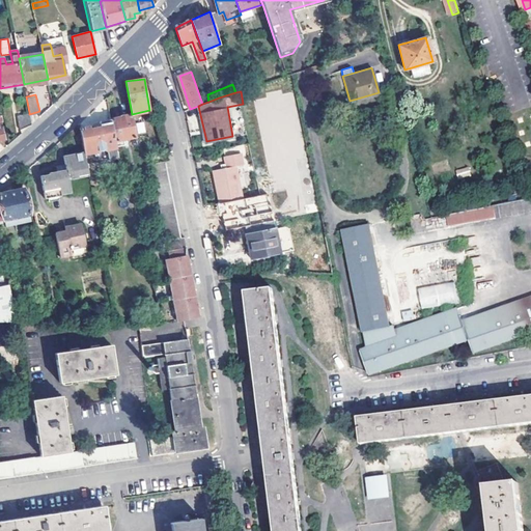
[(20,130),(31,123),(29,114),(29,112),(17,115),(20,130)]
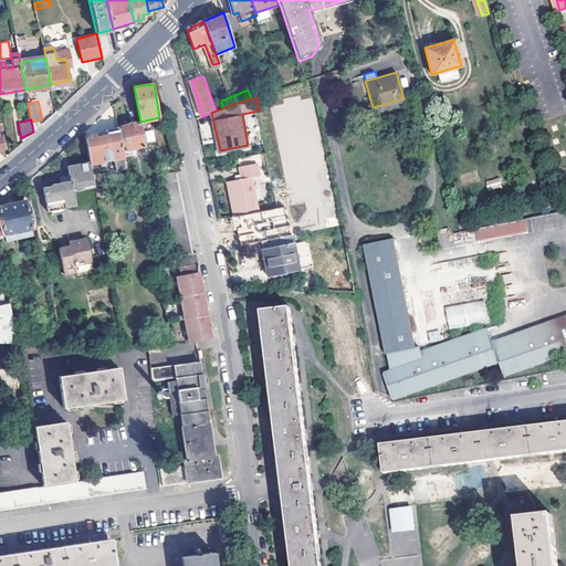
[(117,128),(122,150),(136,148),(145,147),(140,122),(128,124),(128,126),(117,128)]
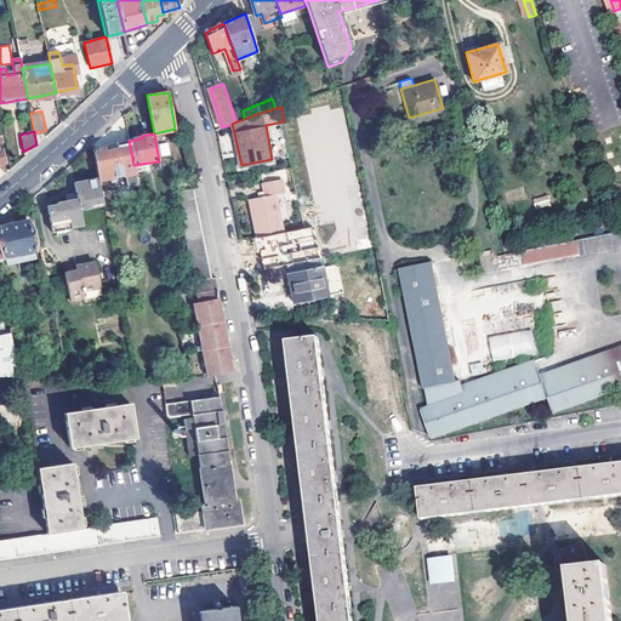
[(134,165),(129,141),(117,143),(117,146),(92,151),(97,178),(98,181),(131,175),(135,174),(134,165)]
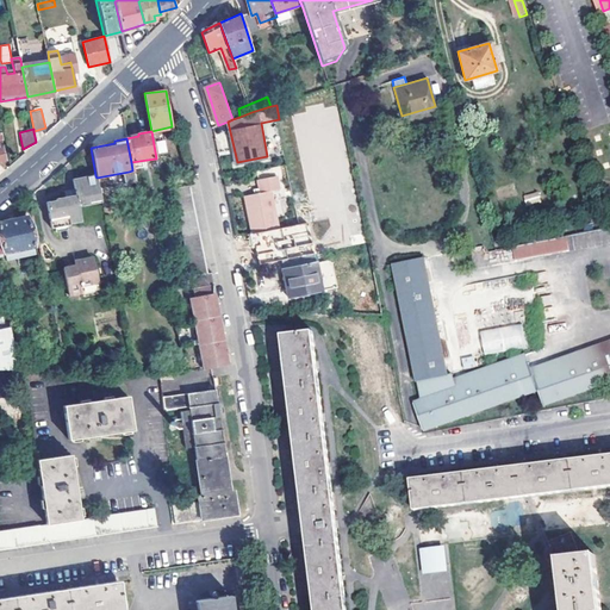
[(131,162),(132,170),(149,168),(147,160),(131,162)]
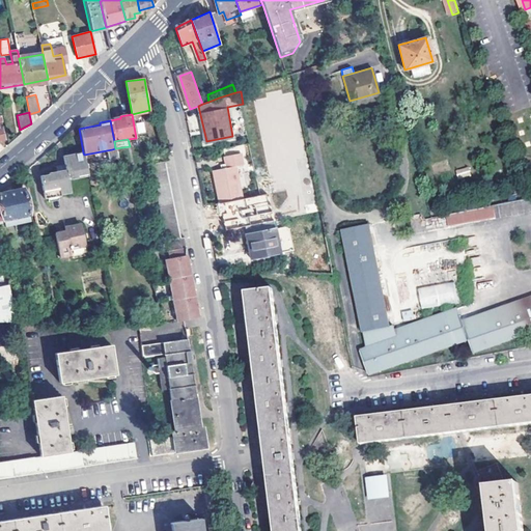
[(219,202),(241,198),(233,165),(241,163),(239,151),(223,156),(225,163),(226,167),(219,168),(213,169),(219,202)]
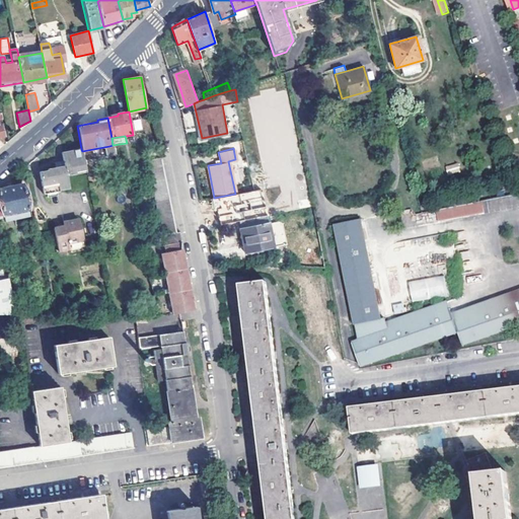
[(61,153),(62,160),(63,164),(55,165),(55,167),(54,167),(46,169),(47,170),(38,172),(42,195),(57,192),(57,191),(66,189),(64,176),(75,174),(74,170),(85,168),(82,151),(81,149),(61,153)]
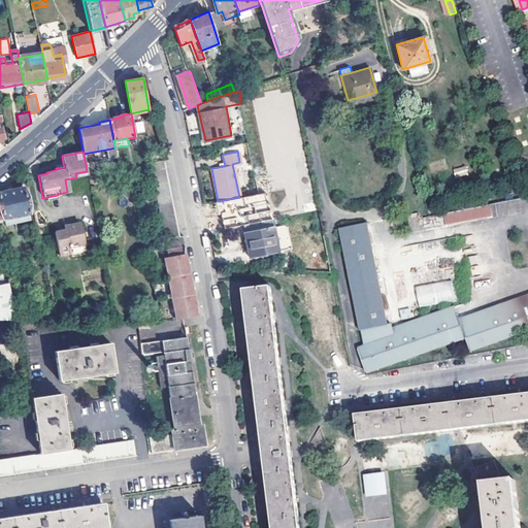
[(150,164),(167,238),(180,236),(164,161),(150,164)]
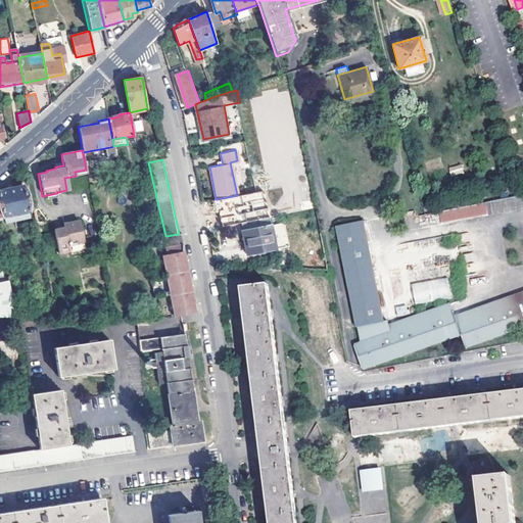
[(230,162),(237,195),(244,193),(237,160),(230,162)]
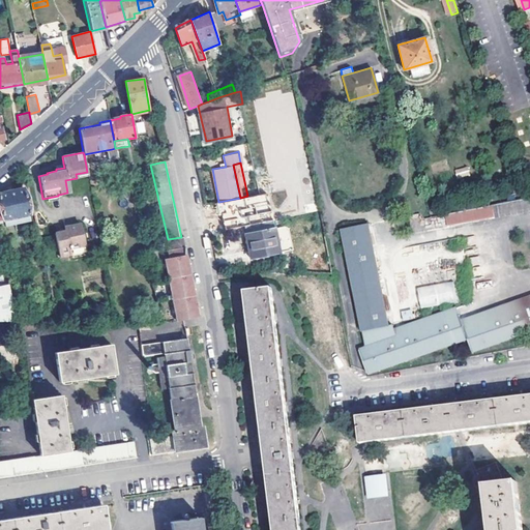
[(455,170),(457,177),(469,175),(468,168),(455,170)]
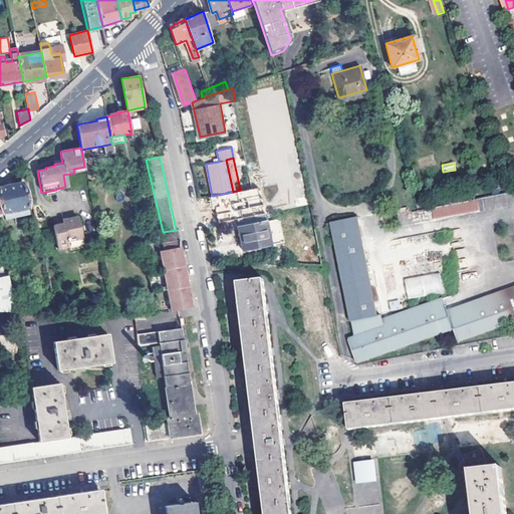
[(0,214),(5,213),(28,207),(29,207),(23,183),(0,188),(0,214)]
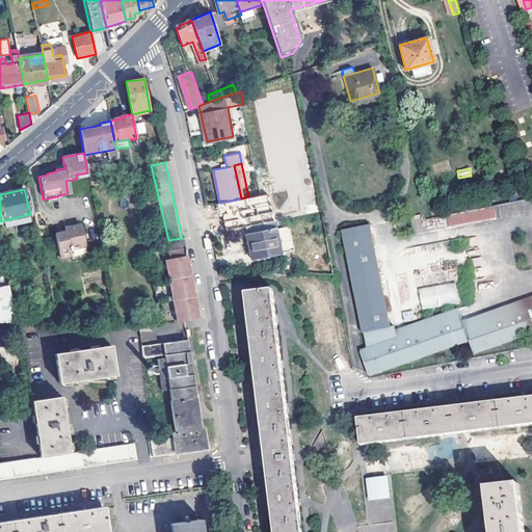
[(531,200),(446,213),(448,225),(531,212),(531,200)]
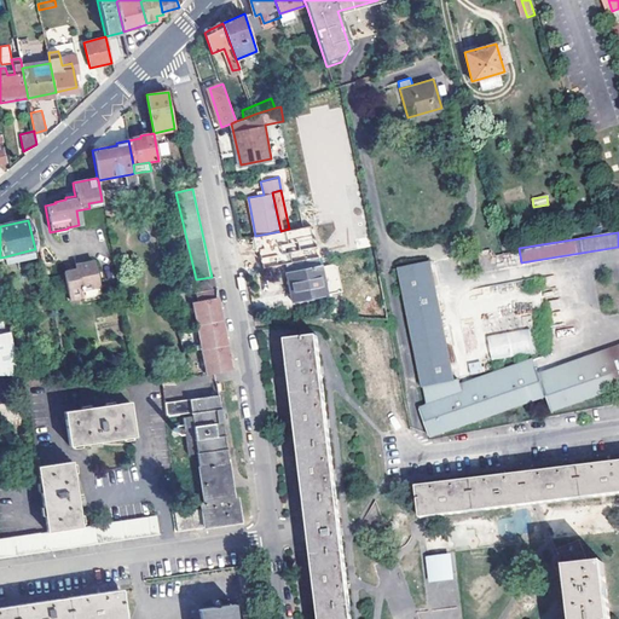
[(36,256),(34,249),(6,256),(7,262),(36,256)]
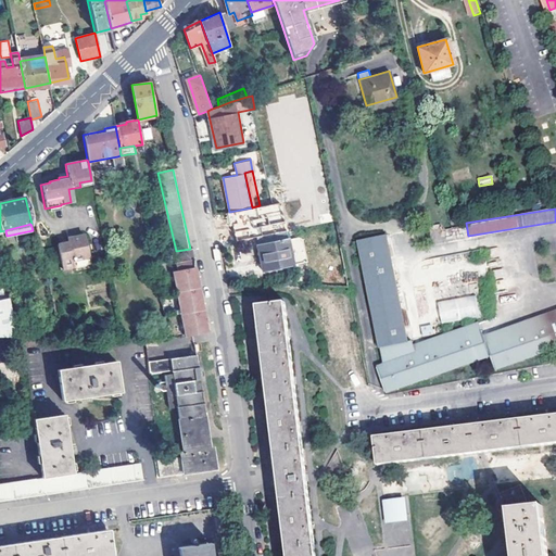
[(445,238),(467,237),(466,227),(444,229),(445,238)]
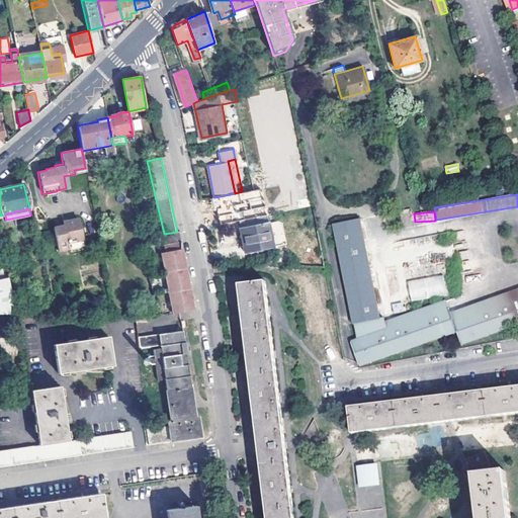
[(350,341),(357,363),(455,330),(460,342),(517,322),(517,296),(477,311),(473,304),(449,313),(445,299),(384,320),(382,315),(378,316),(357,216),(333,221),(357,338),(350,341)]
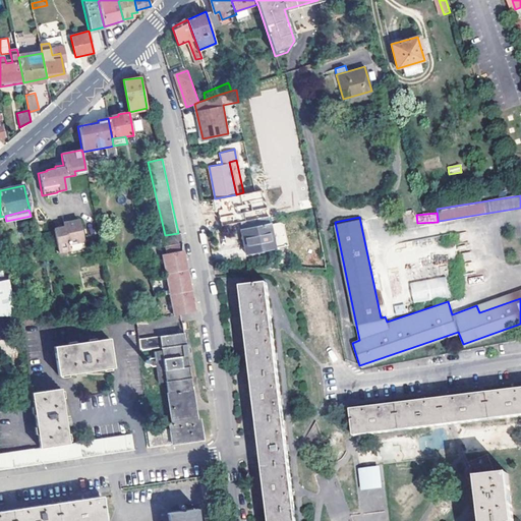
[(63,228),(52,230),(56,253),(71,250),(70,243),(81,241),(77,221),(62,225),(63,228)]
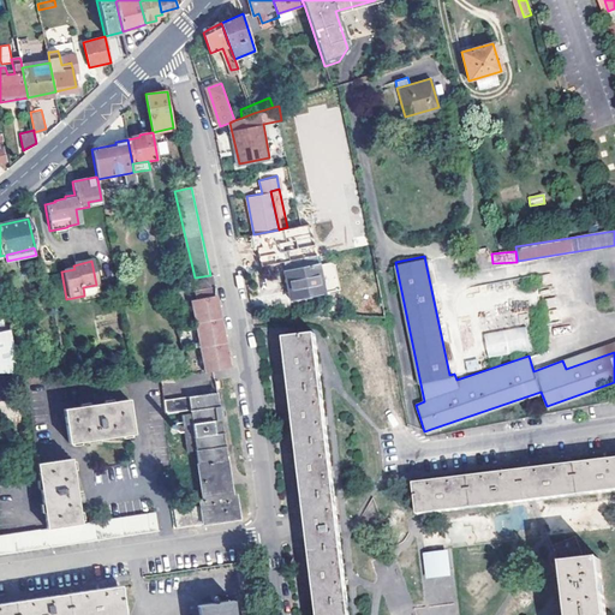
[(291,299),(340,290),(335,264),(332,262),(286,272),(291,299)]
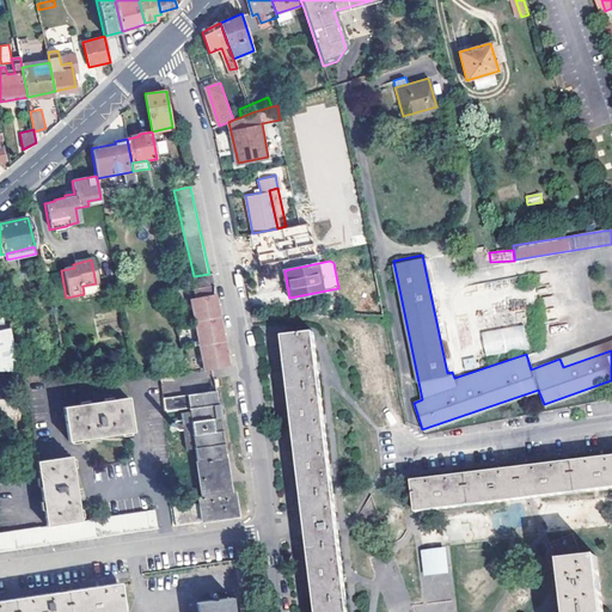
[(196,289),(216,286),(213,273),(209,274),(194,276),(196,289)]
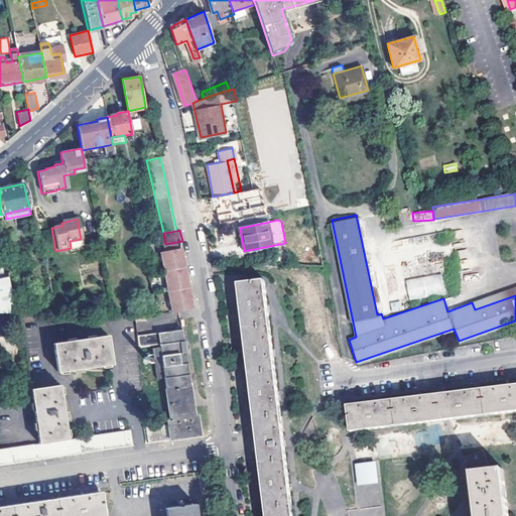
[(165,244),(160,245),(174,312),(196,308),(192,294),(189,294),(190,282),(188,273),(185,274),(186,261),(184,253),(181,253),(182,241),(165,244)]
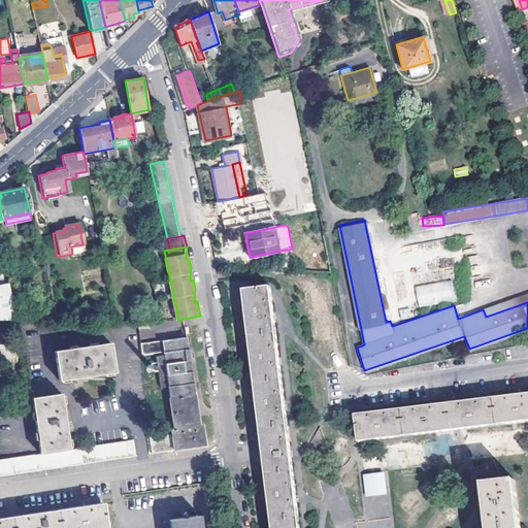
[(454,282),(416,285),(418,305),(456,302),(454,282)]
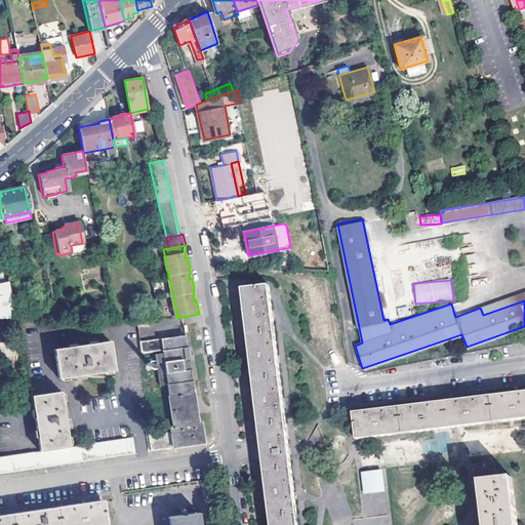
[(9,281),(0,283),(0,318),(13,318),(17,318),(15,310),(9,281)]
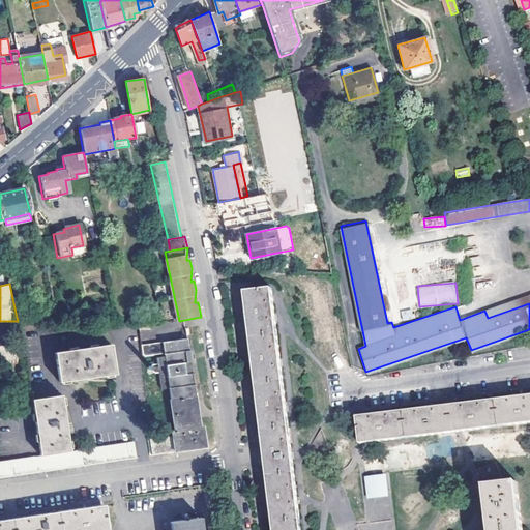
[(299,529),(296,497),(292,459),(286,407),(281,363),(275,320),(271,289),(246,292),(274,529),(299,529)]
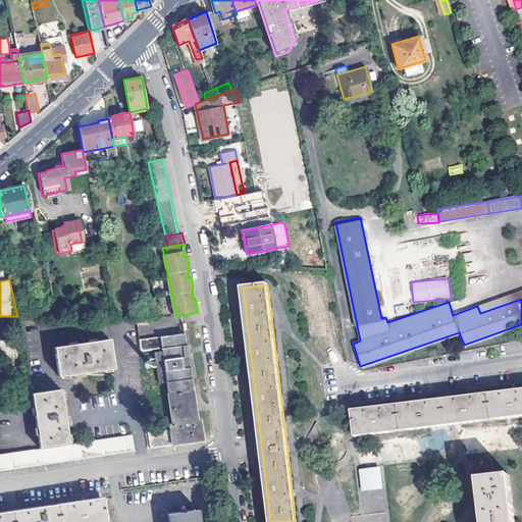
[(145,317),(134,318),(135,327),(146,326),(145,317)]
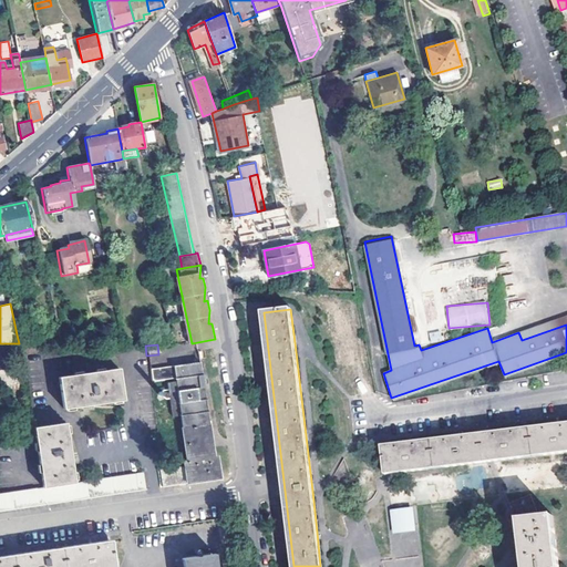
[(0,371),(10,372),(10,354),(0,353),(0,371)]
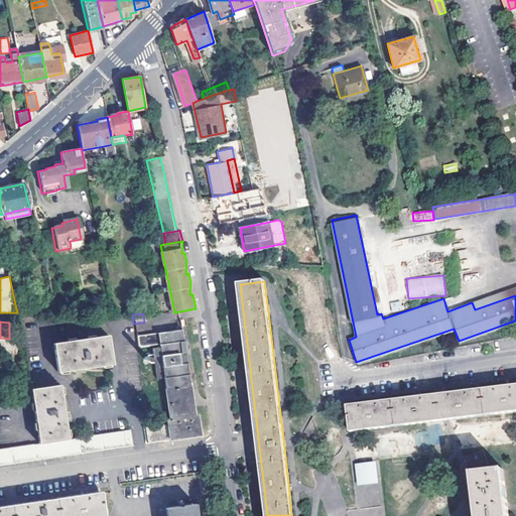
[(167,424),(144,427),(147,444),(195,436),(201,435),(198,415),(196,415),(194,400),(182,330),(135,337),(136,348),(150,346),(154,380),(166,378),(167,389),(165,390),(169,420),(167,420),(167,424)]
